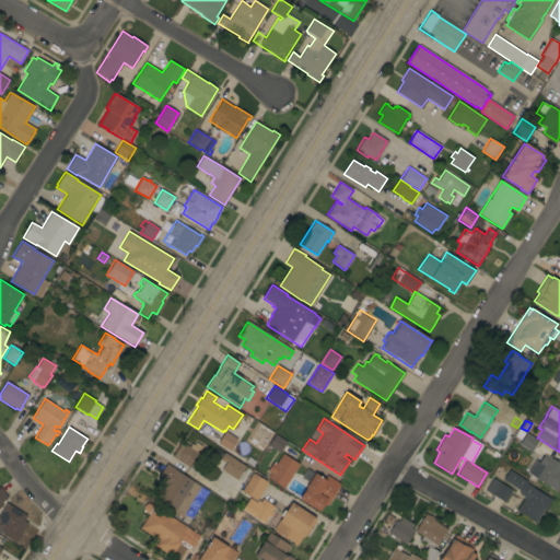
[(524,432),(520,440),(514,436),(518,429),(524,432)]
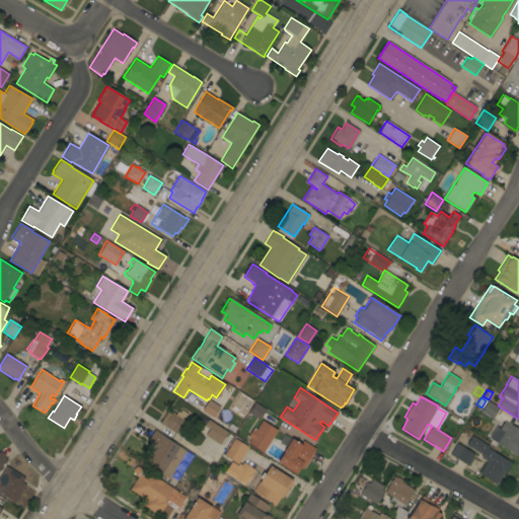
[(220,408),(213,419),(202,411),(209,399),(220,408)]
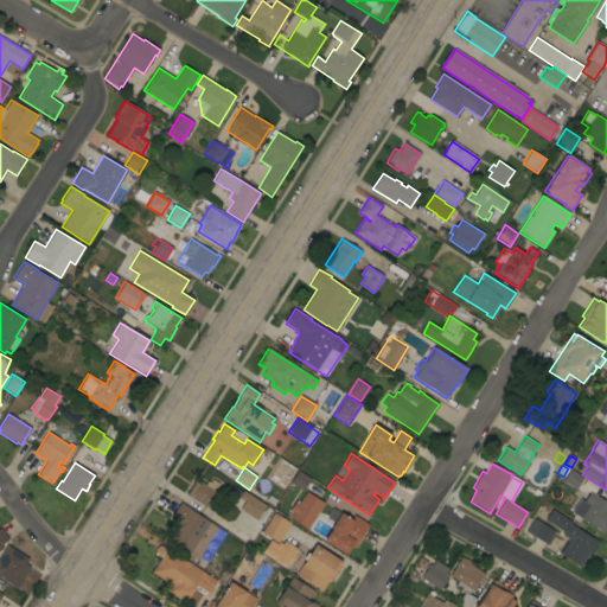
[(583,478),(576,490),(562,481),(570,470),(583,478)]
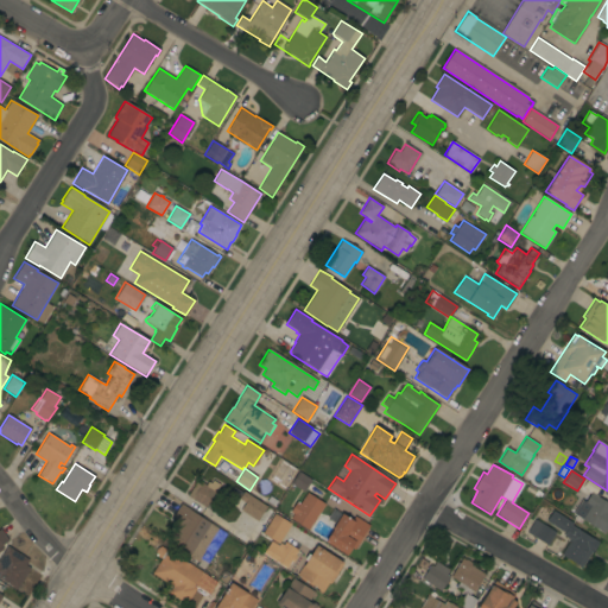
[(290,483),(298,472),(311,480),(304,492),(290,483)]
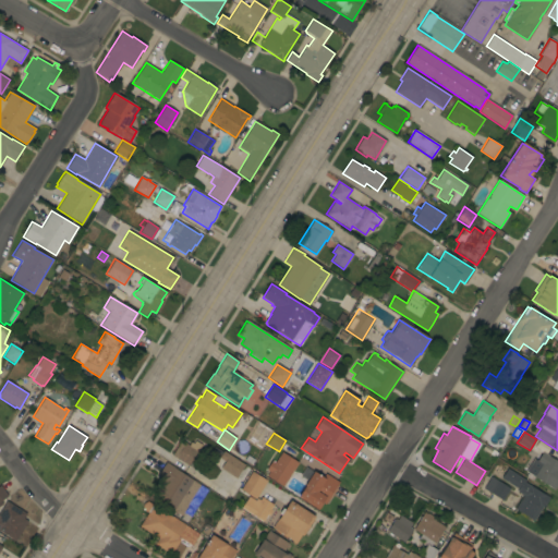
[(181,440),(189,446),(191,443),(193,444),(195,441),(202,445),(189,465),(172,456),(181,440)]
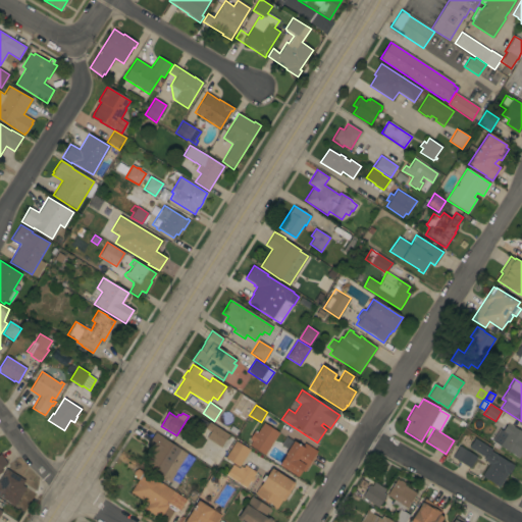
[(521,451),(518,458),(512,454),(512,453),(501,446),(499,450),(491,446),(494,441),(493,441),(501,430),(503,431),(508,422),(502,419),(505,413),(515,420),(512,426),(521,431),(521,451)]
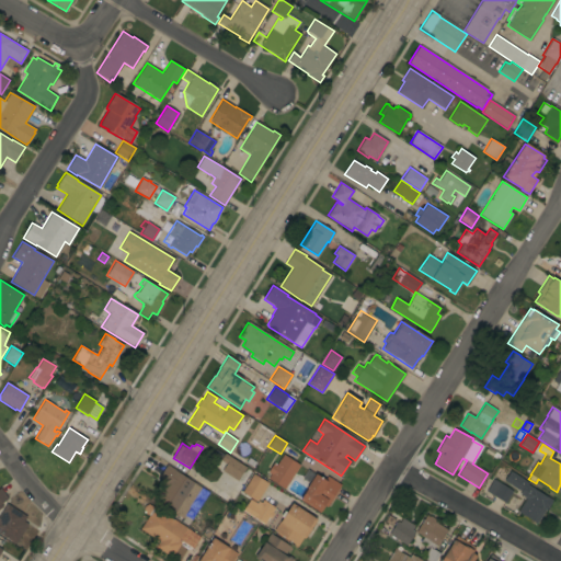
[(245,468),(237,481),(221,470),(226,465),(220,460),(225,454),(245,468)]
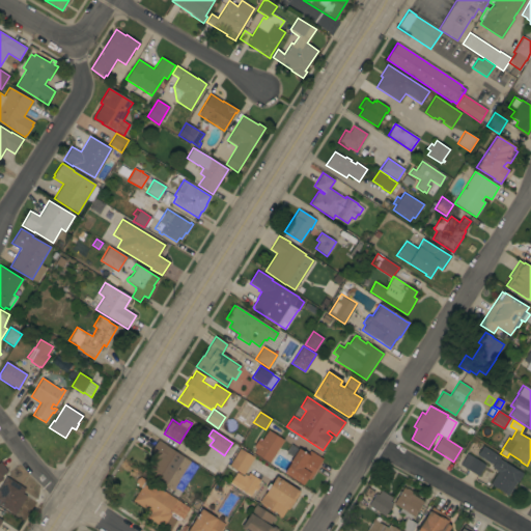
[(283,440),(269,462),(253,451),(256,447),(254,445),(258,438),(261,440),(268,429),(283,440)]
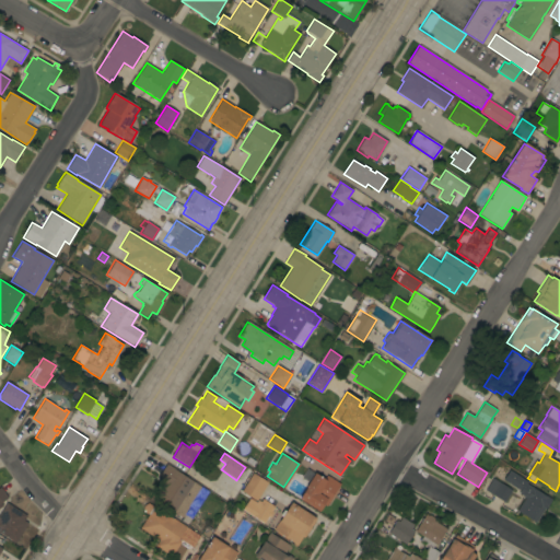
[(202,488),(183,518),(153,499),(163,483),(156,479),(166,464),(202,488)]
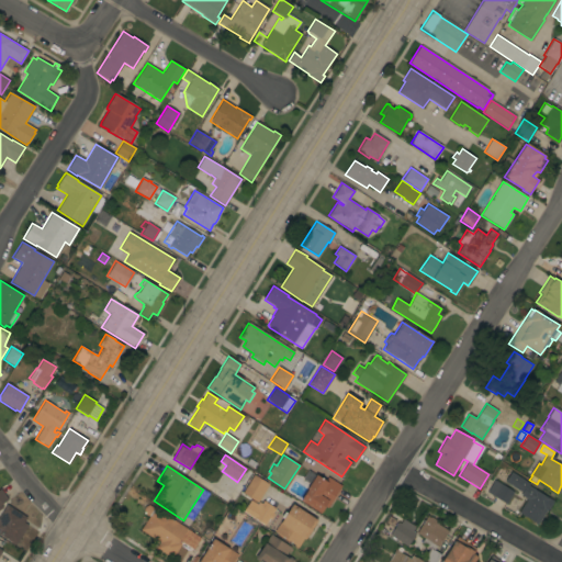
[(302,479),(308,470),(314,473),(308,483),(302,479)]
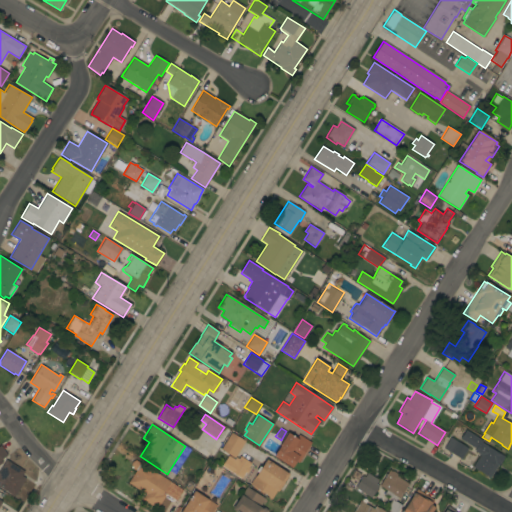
[(482,440),(481,442),(499,453),(504,456),(498,465),(497,465),(489,477),(472,467),(480,454),(474,451),(475,449),(460,439),(465,430),(482,440)]
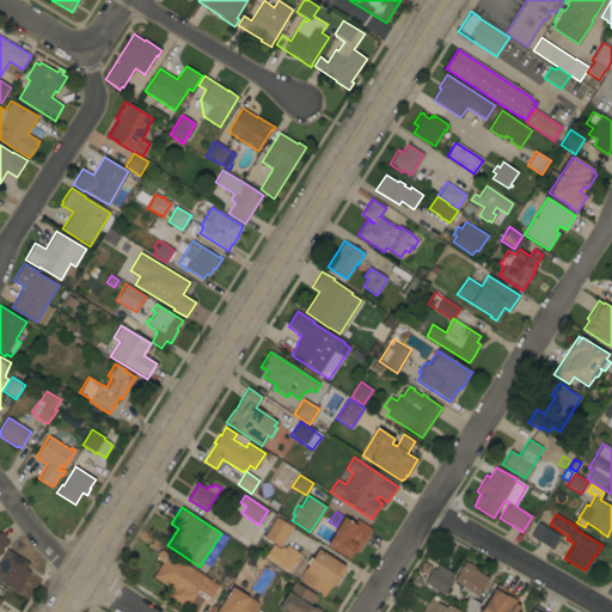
[(276,518),(293,527),(281,546),(286,549),(283,557),(274,555),(259,545),(264,538),(263,537),(276,518)]
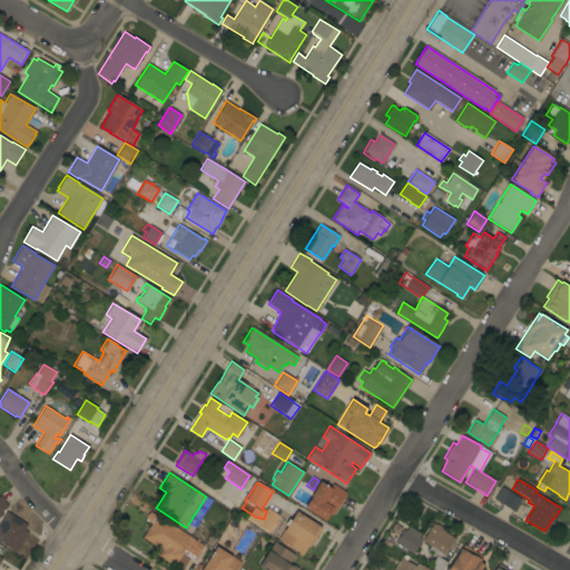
[(346,493),(332,516),(330,514),(326,520),(325,519),(324,521),(304,508),(312,497),(311,497),(321,482),(330,488),(333,484),(346,493)]
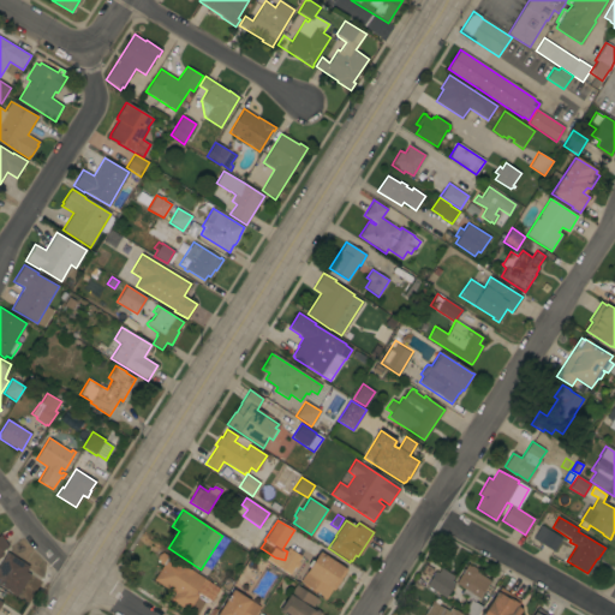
[(541,525),(562,538),(554,551),(532,538),(541,525)]
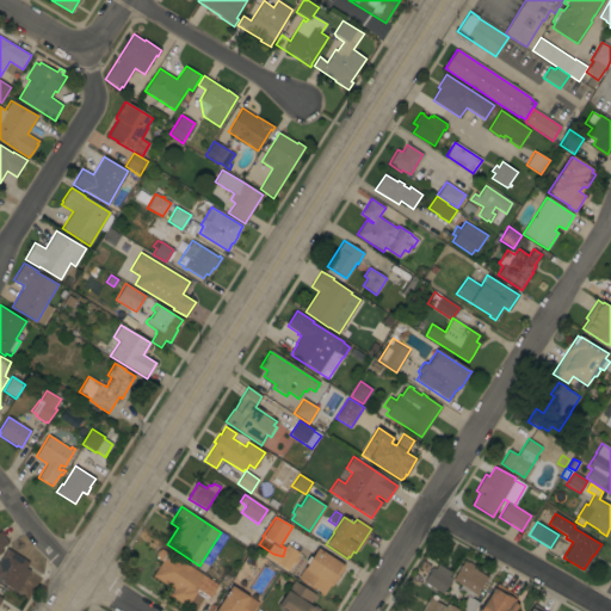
[(297,557),(306,563),(309,556),(312,557),(318,548),(345,566),(332,586),(329,586),(323,596),(320,594),(320,592),(298,578),(297,579),(287,572),(297,557)]
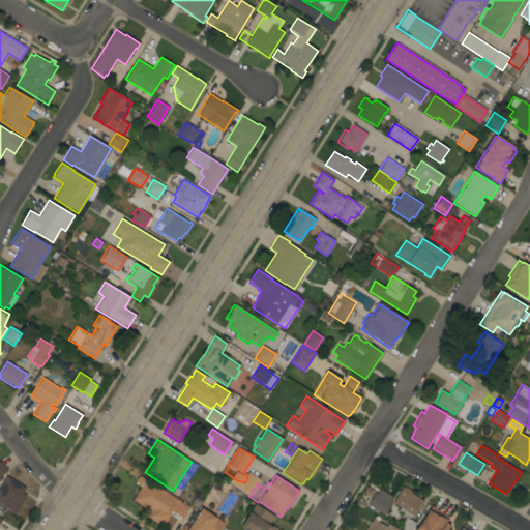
[(25,488),(22,493),(26,495),(15,514),(10,511),(0,504),(0,486),(6,476),(25,488)]
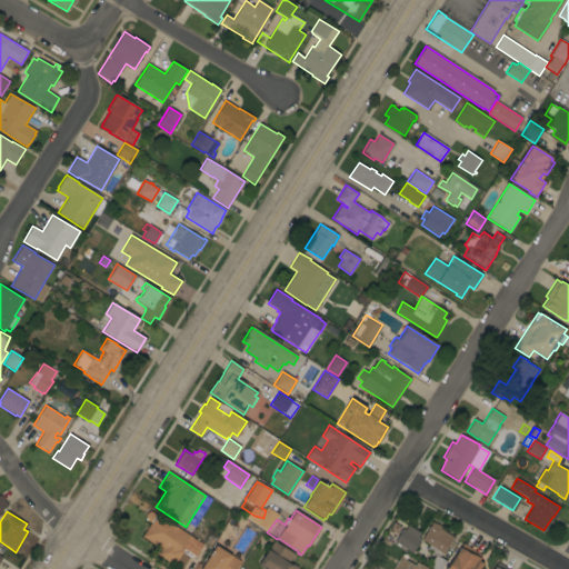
[(158,555),(161,549),(142,537),(150,523),(147,520),(146,518),(148,515),(150,513),(155,517),(157,513),(201,543),(193,555),(181,548),(180,549),(182,551),(173,566),(158,555)]
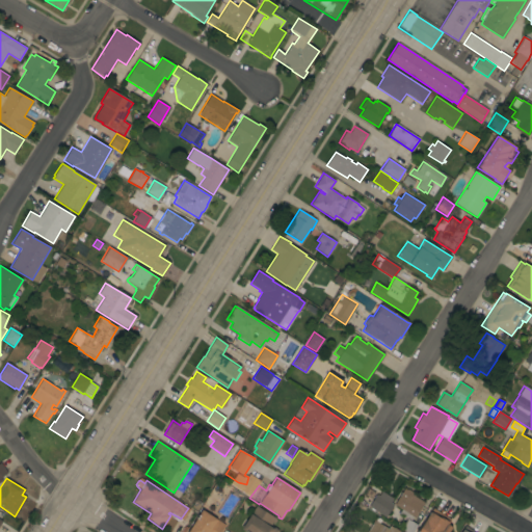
[(411,531),(404,531),(400,529),(406,520),(398,514),(401,509),(394,505),(404,488),(406,489),(408,489),(411,491),(411,494),(415,495),(414,496),(424,503),(415,519),(413,516),(410,521),(417,525),(411,531)]
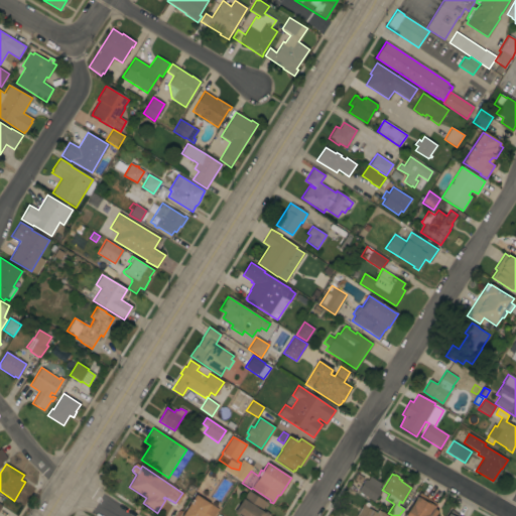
[(381,484),(378,488),(381,490),(374,502),(358,492),(365,479),(367,481),(370,477),(381,484)]
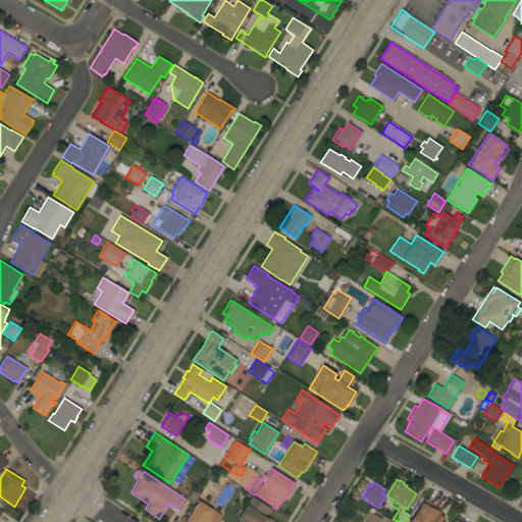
[(187,498),(192,489),(199,494),(194,503),(187,498)]
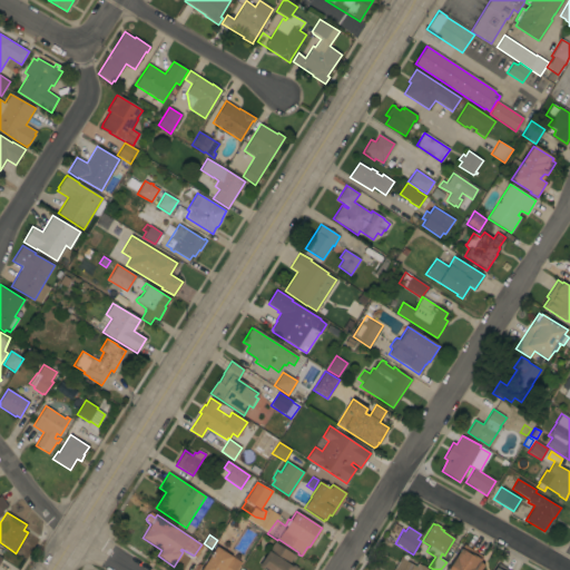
[(295,556),(290,562),(298,568),(296,569),(263,569),(258,567),(274,542),(295,556)]
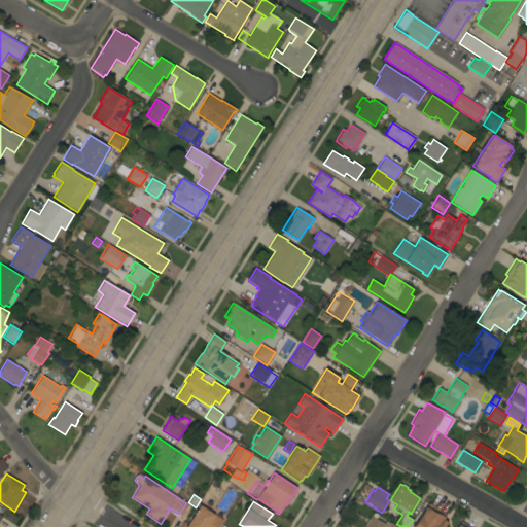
[(414,526),(429,503),(447,515),(444,520),(448,522),(444,526),(414,526)]
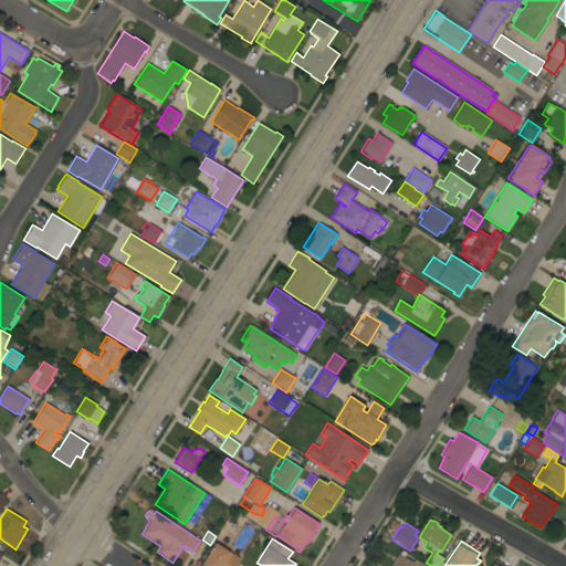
[(234,565),(199,565),(215,543),(240,558),(234,565)]
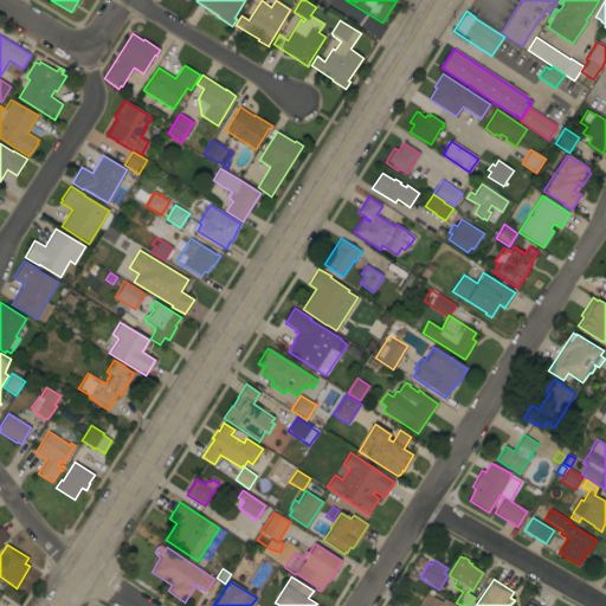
[(418,605),(426,592),(442,601),(444,599),(447,601),(449,600),(457,605),(418,605)]
